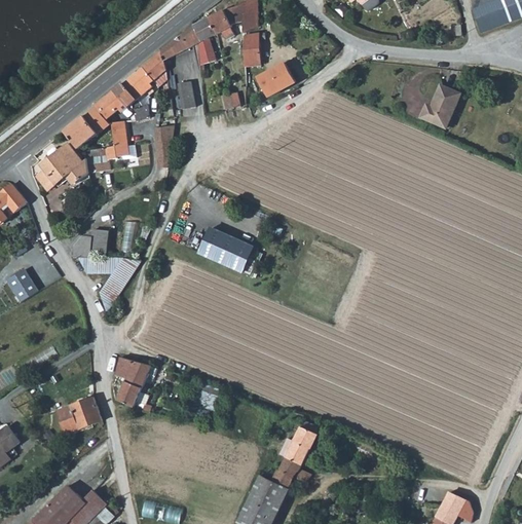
[(237,0),(239,3),(240,22),(241,32),(255,26),(253,0),(237,0)]
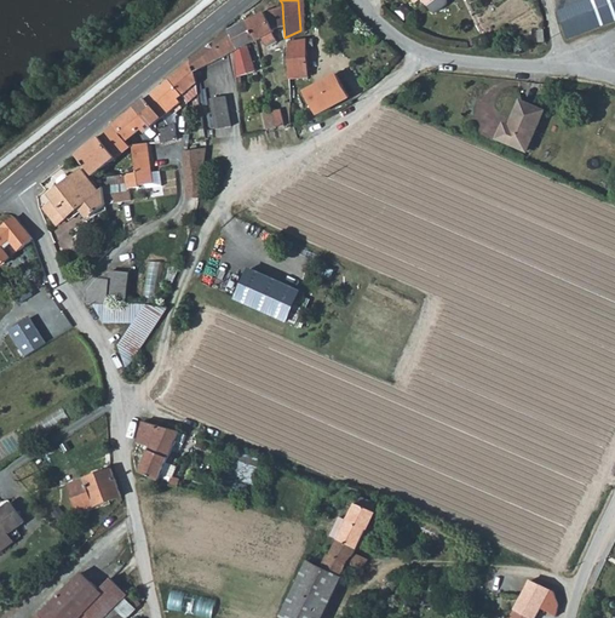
[(575,0),(556,6),(564,35),(614,19),(614,0),(575,0)]
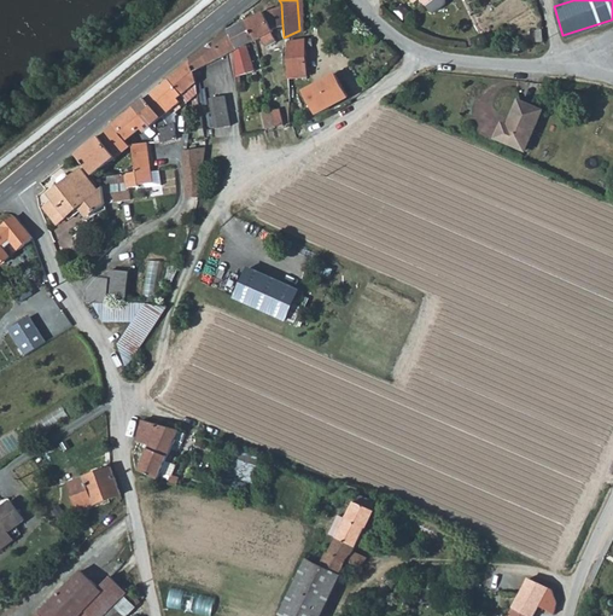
[(273,27),(282,25),(281,4),(263,11),(273,27)]
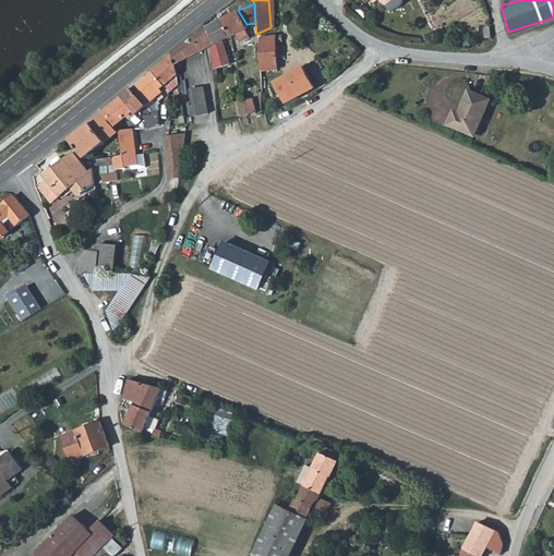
[(235,11),(217,19),(228,35),(244,26),(235,11)]
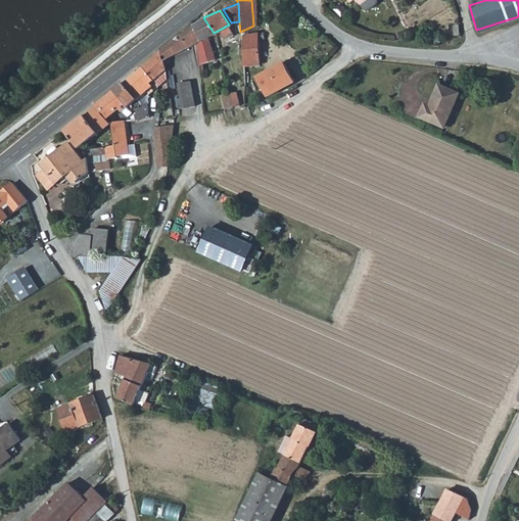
[(205,37),(214,33),(203,17),(189,25),(199,41),(196,42),(198,64),(214,59),(205,37)]
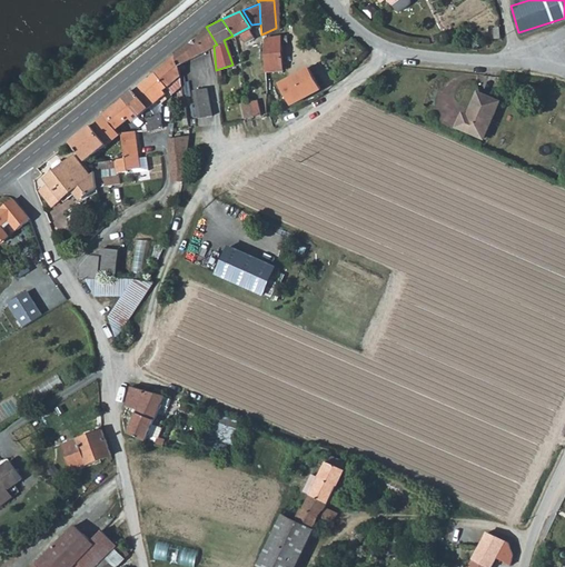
[(217,45),(206,27),(172,56),(177,71),(181,68),(179,65),(214,46),(217,45)]
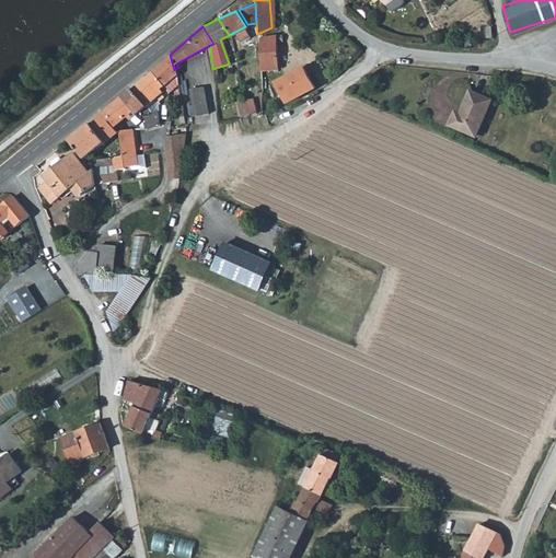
[(274,34),(258,36),(261,70),(276,69),(274,34)]
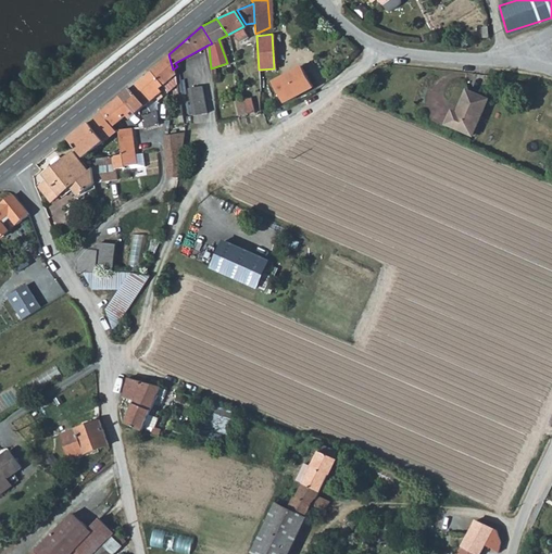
[(159,87),(174,75),(173,70),(168,54),(147,72),(159,87)]
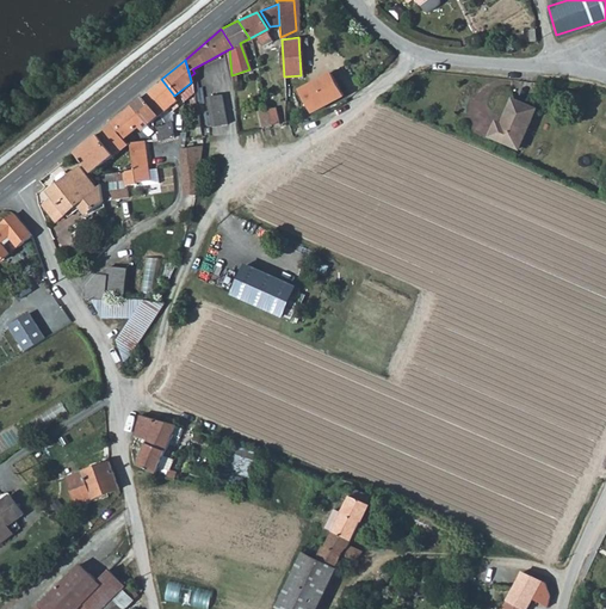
[(328,73),(297,88),(309,110),(340,94),(328,73)]
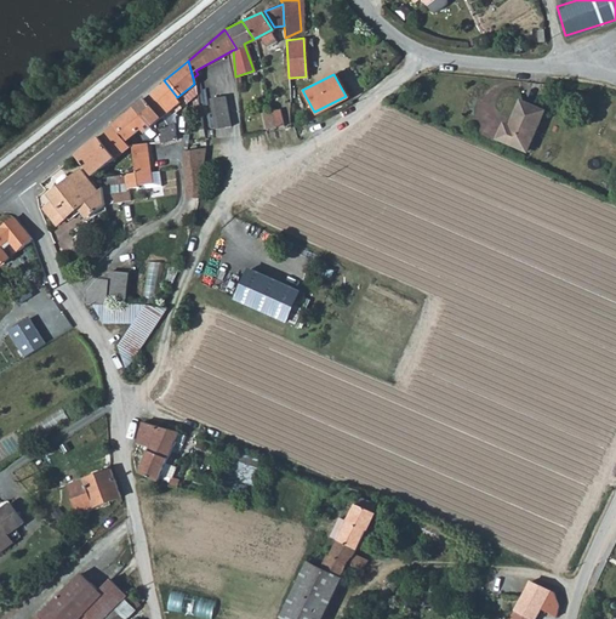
[(178,103),(163,81),(150,92),(167,112),(178,103)]
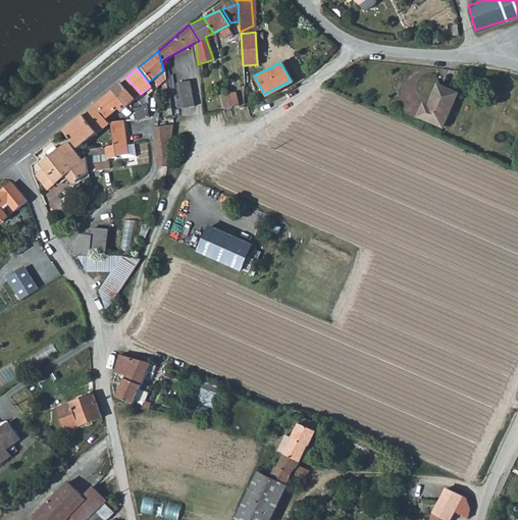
[(501,82),(502,72),(484,70),(484,79),(501,82)]
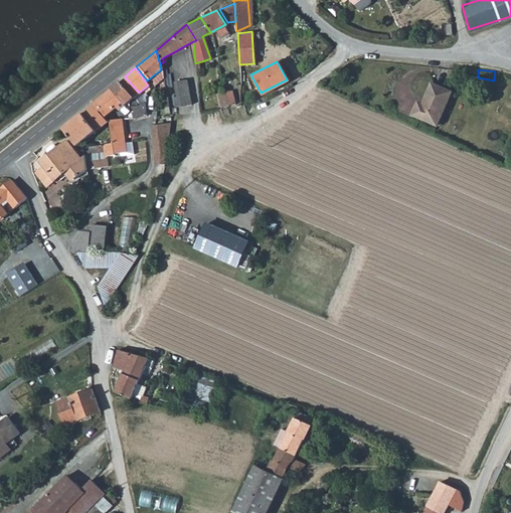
[(139,93),(125,76),(118,81),(132,99),(139,93)]
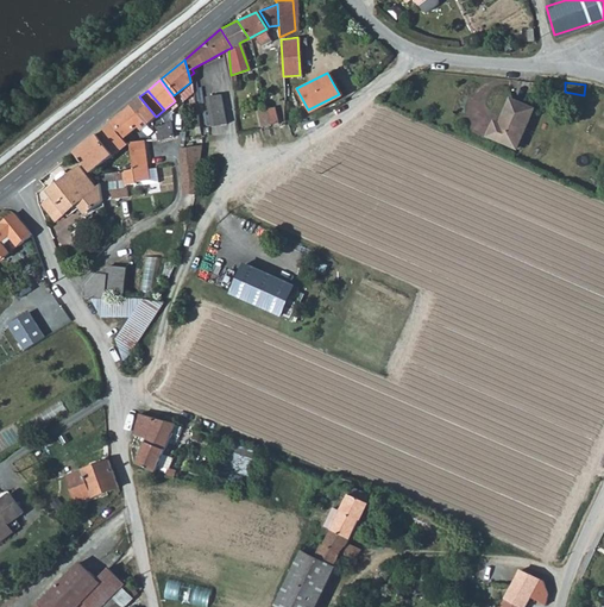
[(211,124),(225,123),(221,92),(207,94),(211,124)]
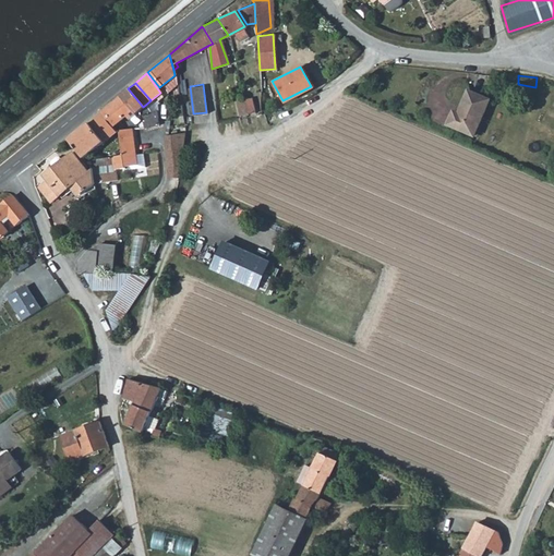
[(135,113),(141,108),(143,107),(128,88),(103,110),(113,124),(131,109),(135,113)]
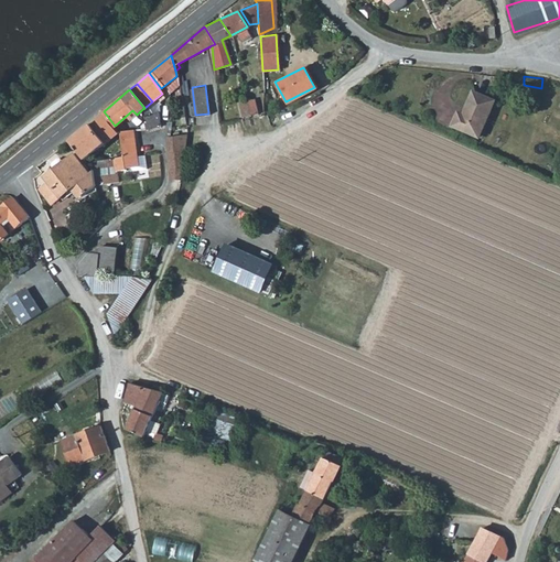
[(254,98),(245,100),(248,116),(257,115),(254,98)]
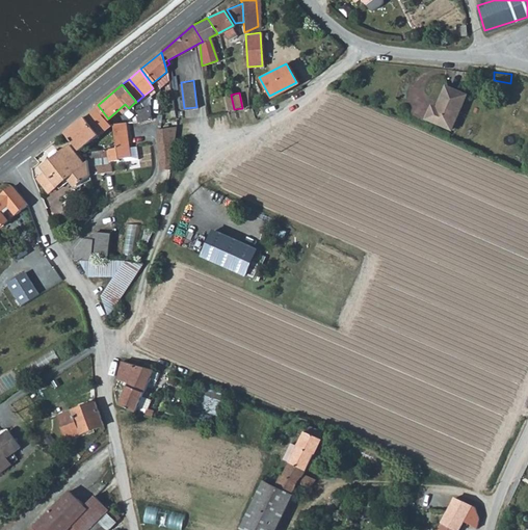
[(459,104),(438,94),(428,115),(424,113),(423,116),(449,128),(459,104)]
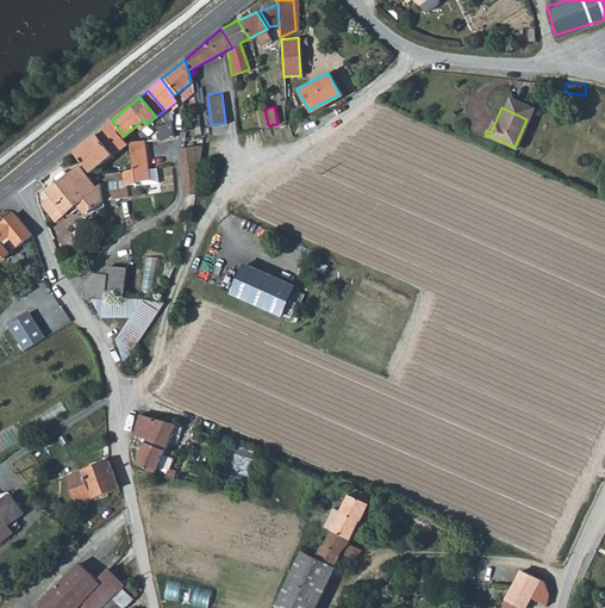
[(260,128),(268,125),(264,109),(255,111),(260,128)]
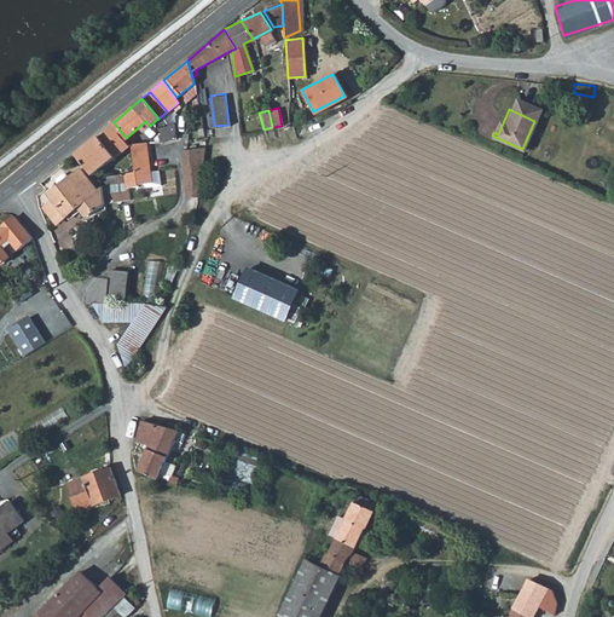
[(158,119),(156,120),(157,125),(173,124),(167,111),(158,119)]
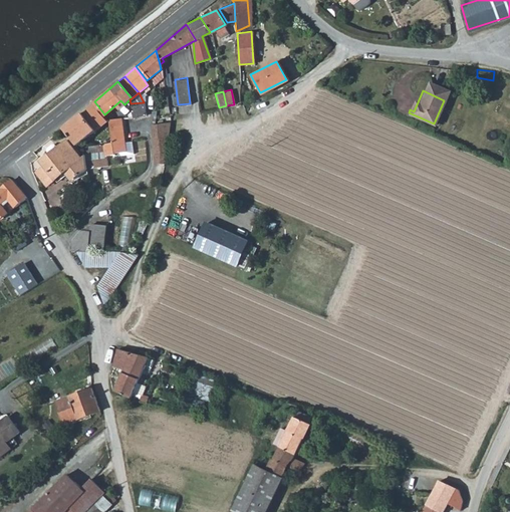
[(104,114),(94,101),(91,103),(105,119),(108,118),(104,114)]
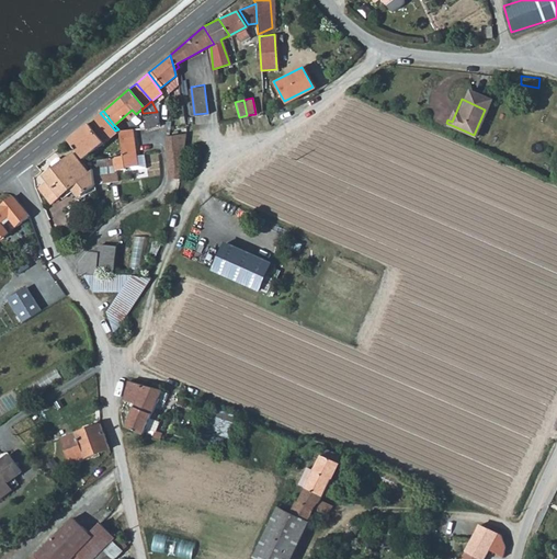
[(157,112),(143,113),(143,127),(144,129),(158,128),(157,112)]
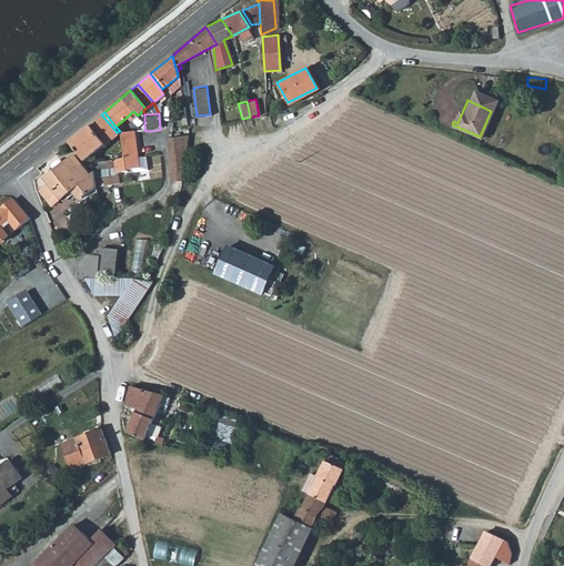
[(97,137),(88,125),(67,141),(82,160),(100,145),(109,160),(123,158),(120,131),(117,132),(101,114),(92,122),(99,134),(97,137)]
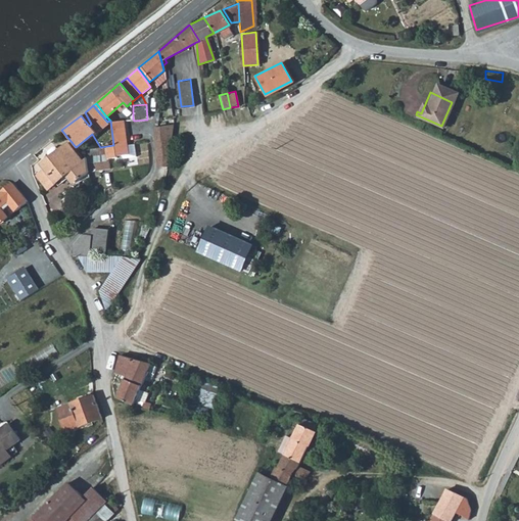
[(113,145),(100,147),(78,150),(83,157),(87,168),(107,166),(106,152),(114,151),(114,152),(122,152),(127,151),(125,142),(123,120),(110,121),(113,145)]
